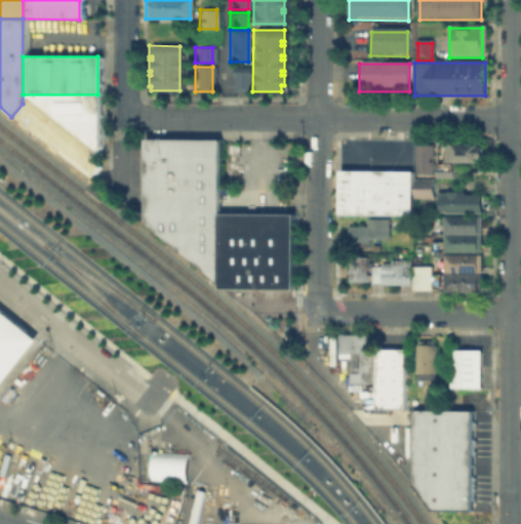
[(230,67),(230,91),(248,91),(248,67),(230,67)]
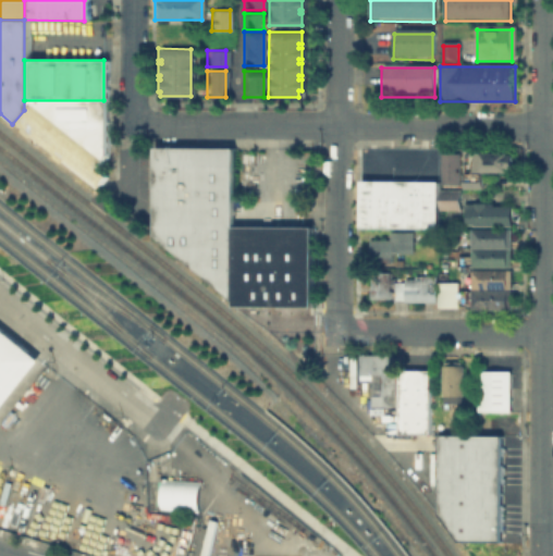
[(103,155),(93,168),(103,176),(93,189),(12,124),(24,110),(24,100),(103,100),(103,155)]
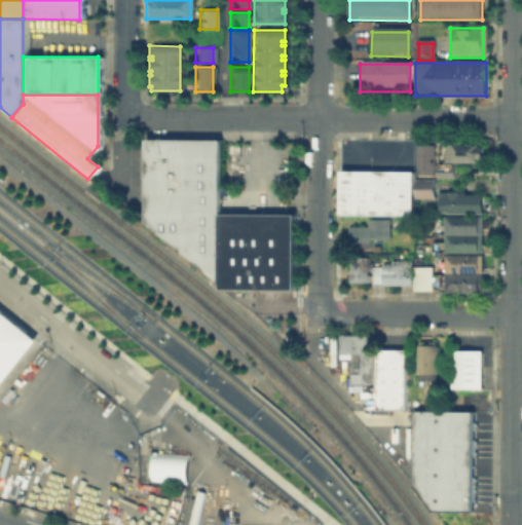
[(216,284),(217,213),(217,139),(142,139),(141,222),(216,284)]
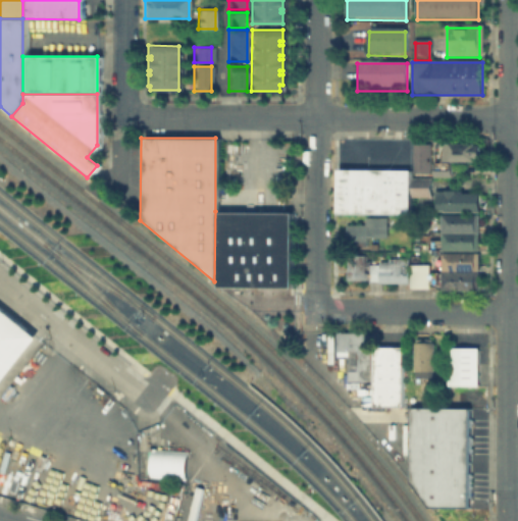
[(451,180),(434,180),(434,164),(441,164),(441,140),(479,140),(479,169),(451,169),(451,180)]
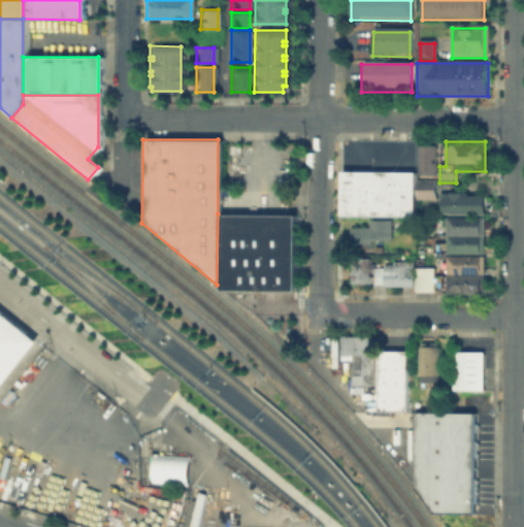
[(418,174),(419,142),(436,142),(436,174),(418,174)]
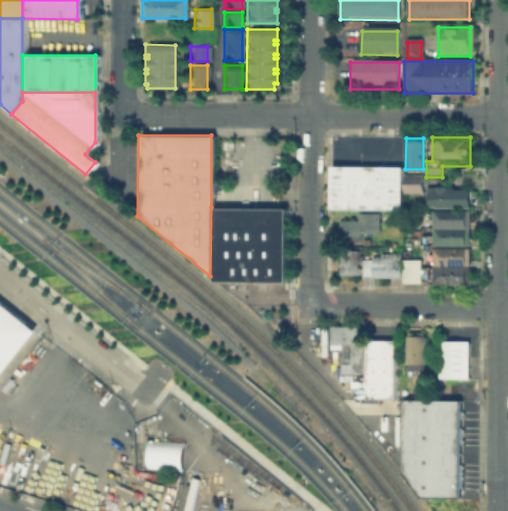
[(402,168),(402,211),(330,210),(330,168),(402,168)]
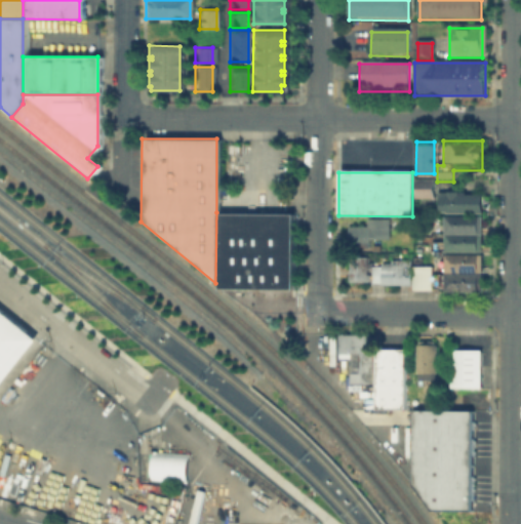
[(414,200),(414,180),(434,180),(434,200),(414,200)]
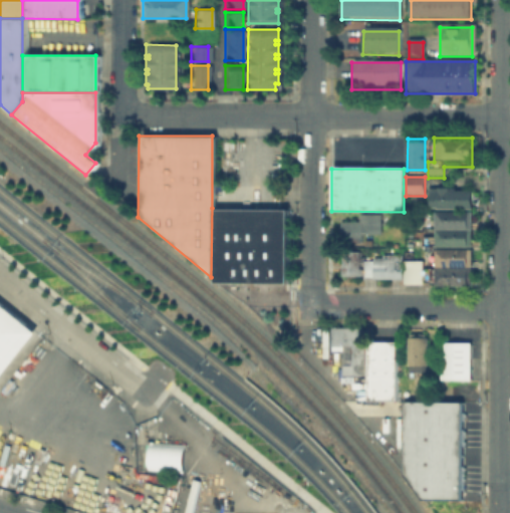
[(431,206),(432,189),(471,190),(471,206),(431,206)]
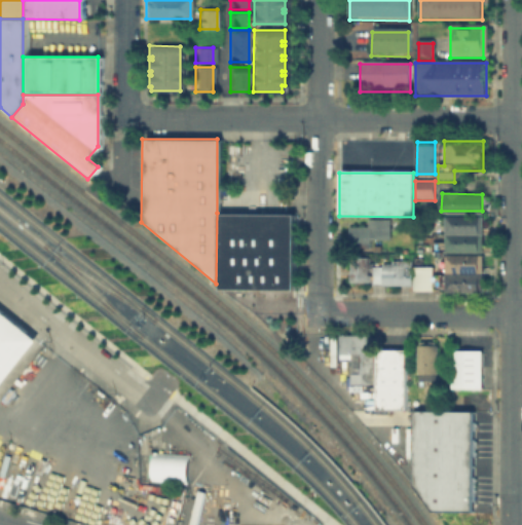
[(217,213),(216,284),(216,290),(291,290),(291,213),(217,213)]
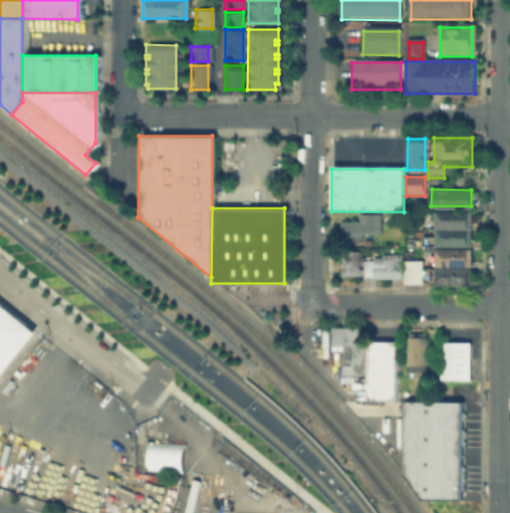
[(435,246),(435,214),(471,214),(471,246),(435,246)]
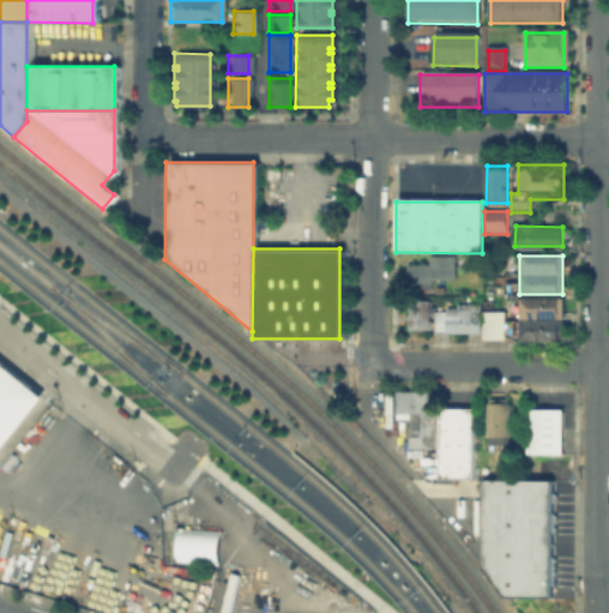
[(454,258),(454,282),(430,282),(432,292),(406,292),(406,266),(429,266),(429,258),(454,258)]
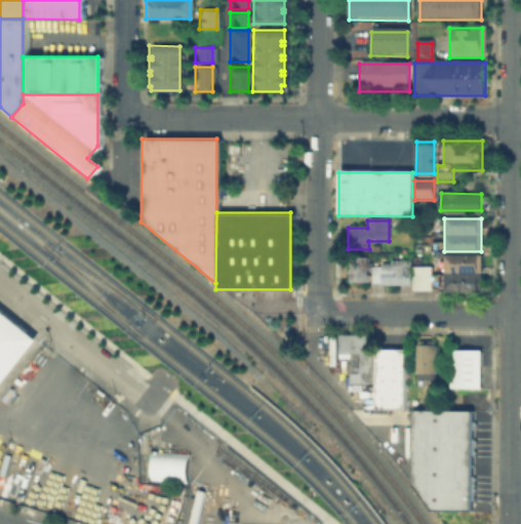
[(369,275),(368,281),(365,282),(365,283),(347,283),(347,272),(348,272),(349,253),(364,253),(364,258),(366,258),(366,275),(369,275)]
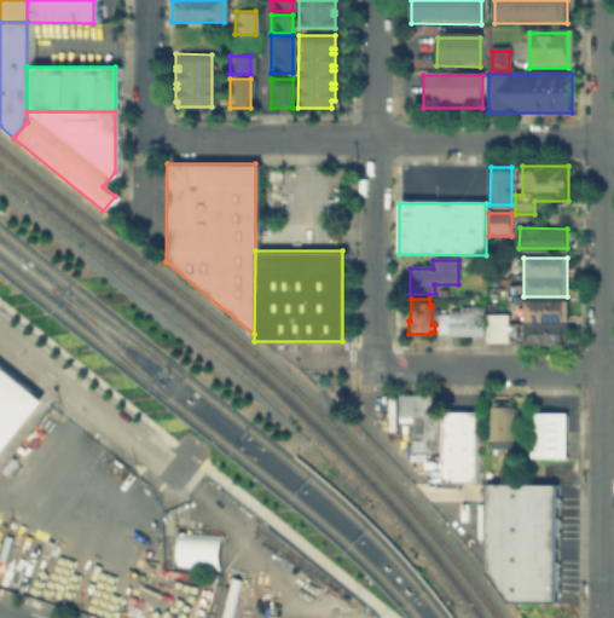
[(522,347),(522,304),(566,304),(566,347),(522,347)]
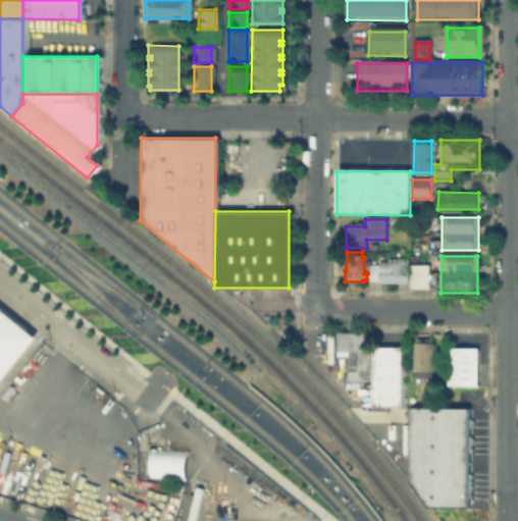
[(408,257),(408,284),(378,284),(378,282),(368,282),(368,266),(378,266),(378,268),(393,268),(393,260),(402,260),(402,257),(408,257)]
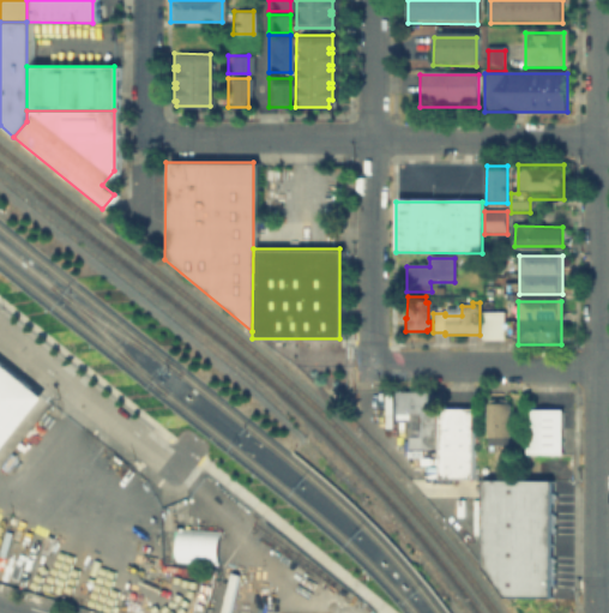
[(481,341),(481,313),(507,313),(507,341),(481,341)]
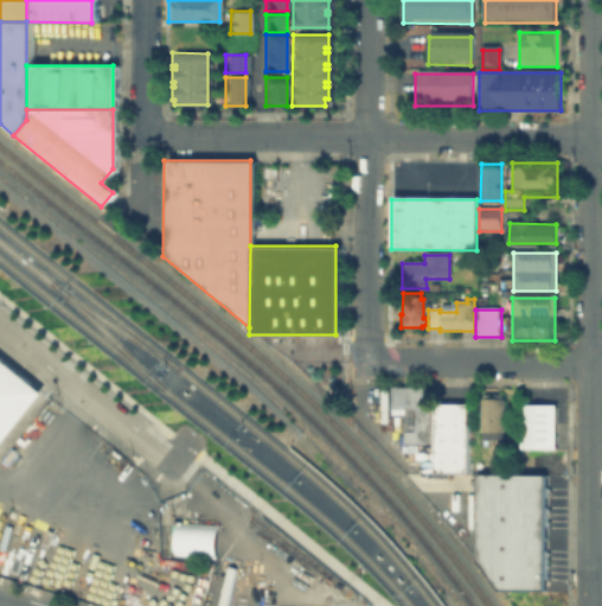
[(0,359),(42,394),(0,447),(0,359)]
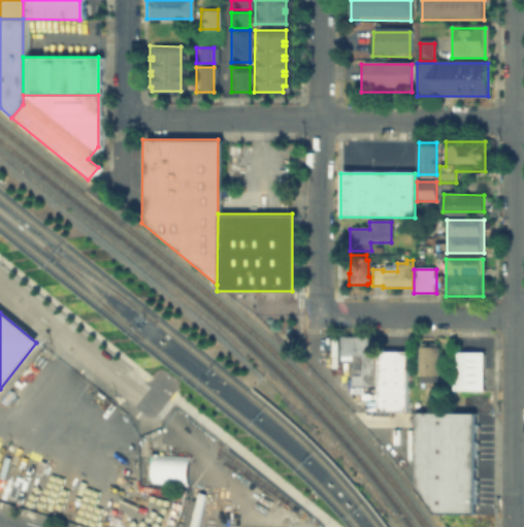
[(406,353),(406,413),(377,413),(377,388),(351,388),(351,375),(359,375),(359,358),(352,358),(352,361),(338,361),(338,338),(378,338),(378,353),(406,353)]
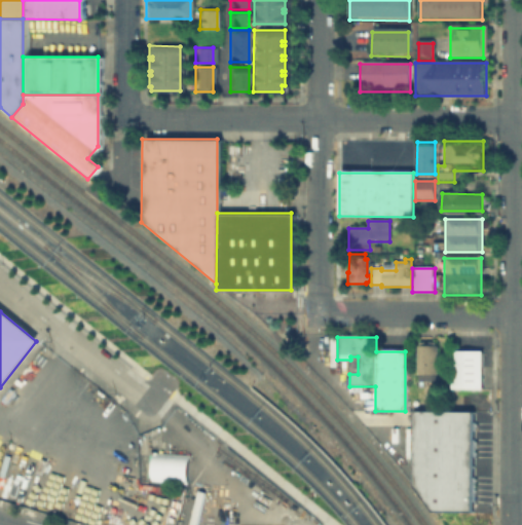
[(425,343),(425,347),(437,347),(437,382),(417,382),(417,346),(418,346),(418,343),(425,343)]
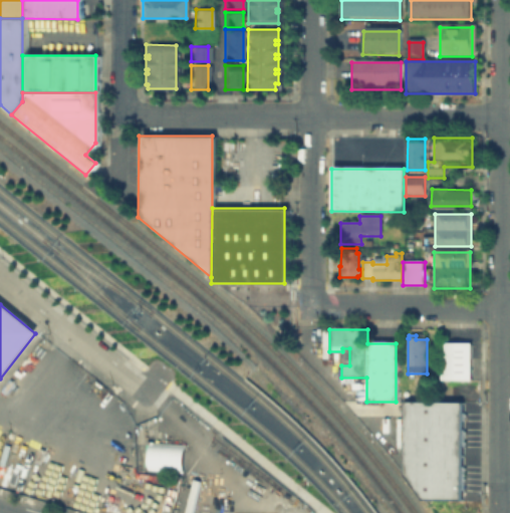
[(469,344),(469,381),(440,380),(440,344),(469,344)]
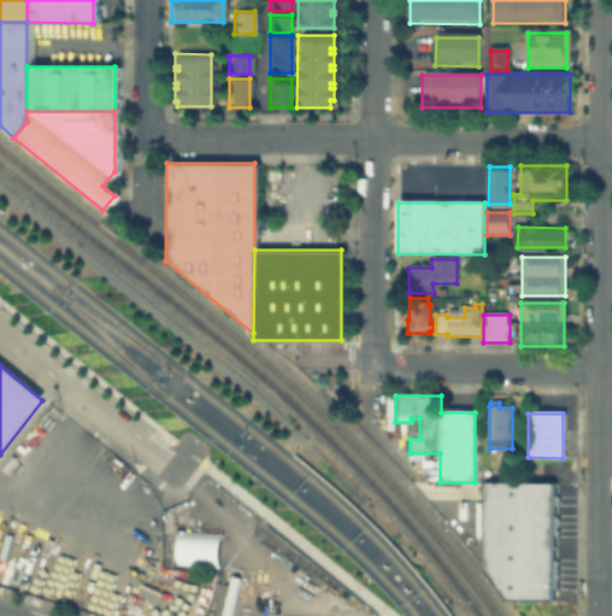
[(553,485),(551,602),(505,600),(483,570),(484,484),(553,485)]
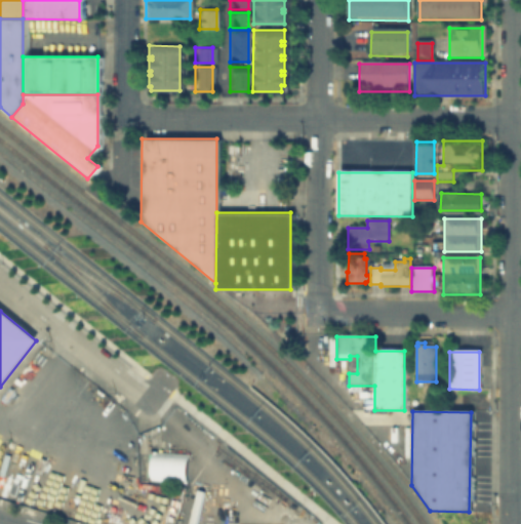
[(184,453),(145,451),(145,464),(147,464),(146,481),(183,482),(184,453)]
